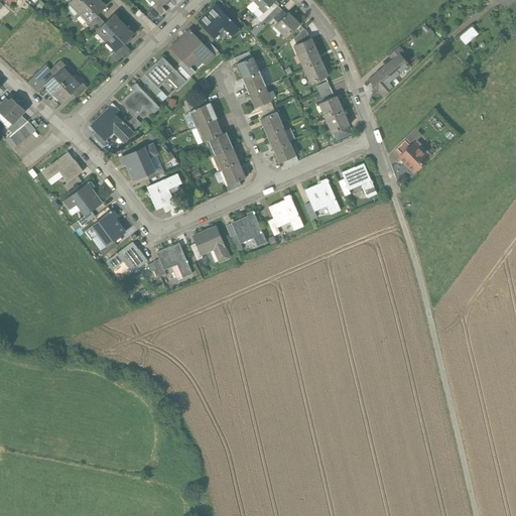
[(73,0),(70,3),(79,13),(92,0),(73,0)]
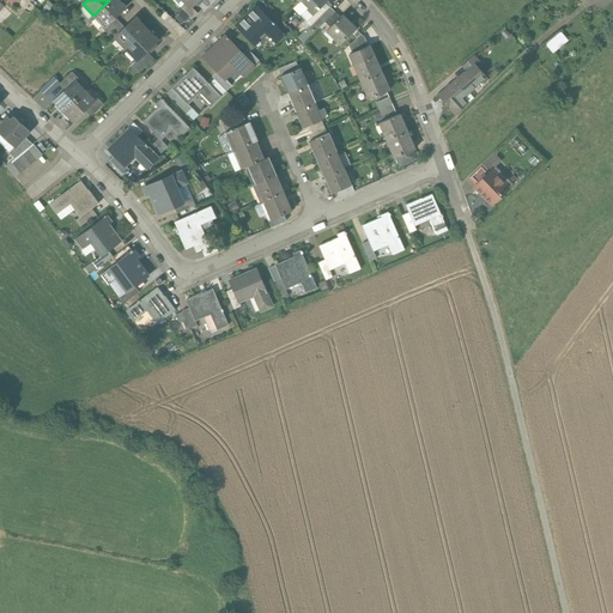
[(117,0),(109,0),(93,16),(105,26),(115,18),(123,10),(125,8),(125,7),(125,6),(125,5),(123,4),(122,4),(121,4),(117,0)]
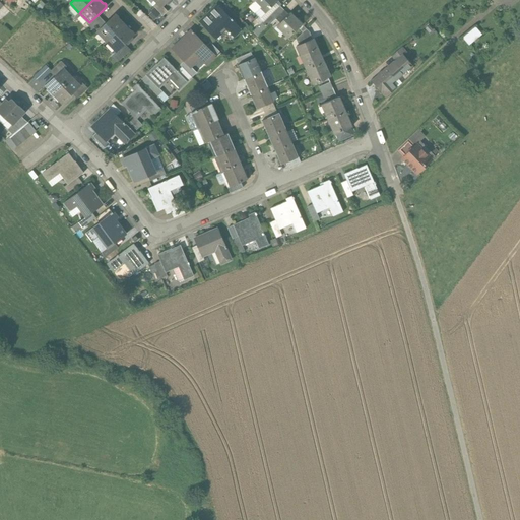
[(281,5),(278,1),(266,13),(261,8),(262,6),(256,0),(255,1),(246,10),(251,16),(255,12),(260,16),(257,20),(261,24),(271,15),(280,6),(281,5)]
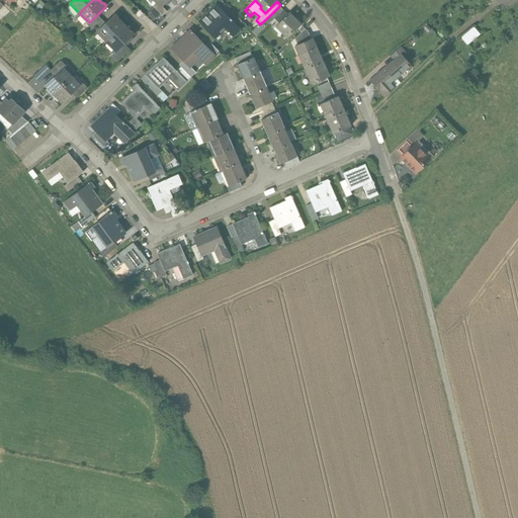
[(265,13),(277,1),(275,0),(255,0),(261,6),(260,8),(265,13)]
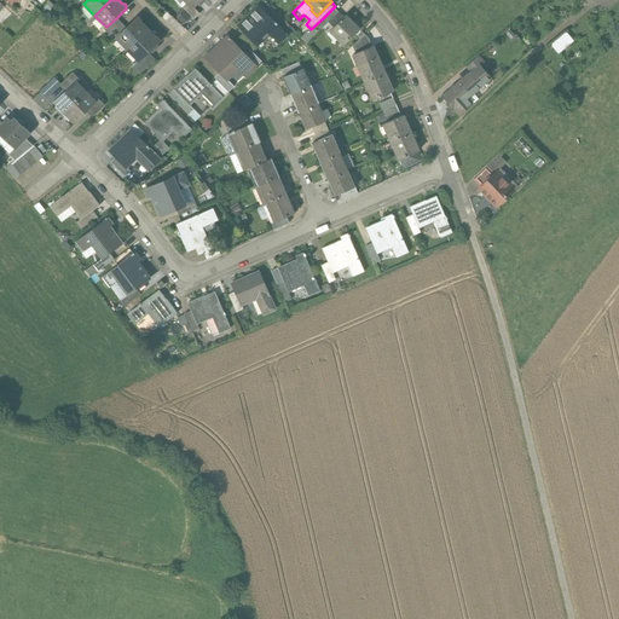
[(194,9),(187,3),(181,7),(194,19),(200,12),(195,7),(194,9)]
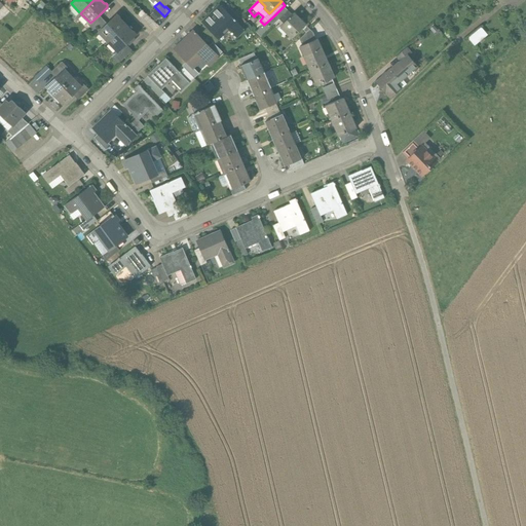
[(233,20),(220,6),(214,13),(213,12),(201,24),(207,28),(216,37),(226,27),(236,37),(243,30),(235,21),(234,20),(233,20)]
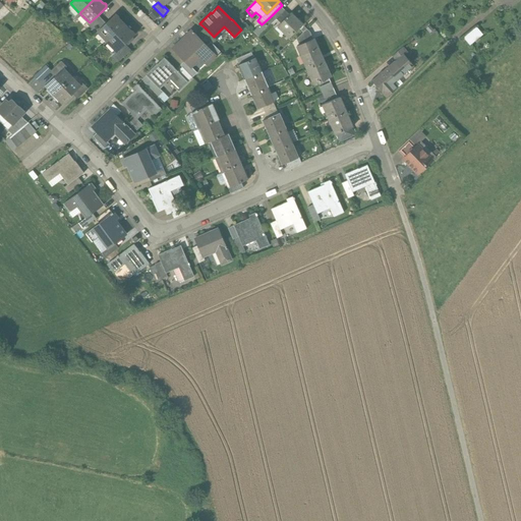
[(276,19),(285,10),(281,6),(272,15),(276,19)]
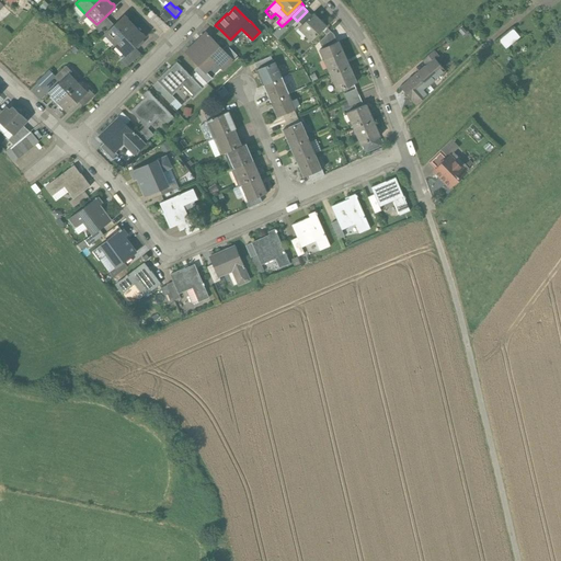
[(302,25),(312,16),(307,11),(297,21),(302,25)]
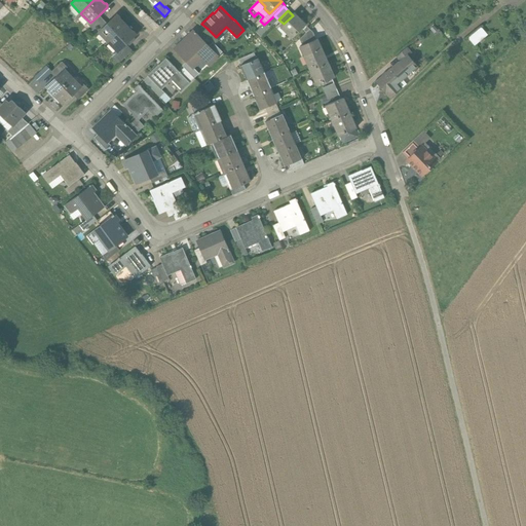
[(287,33),(293,38),(305,26),(294,14),(293,15),(284,24),(283,25),(289,31),(287,33)]
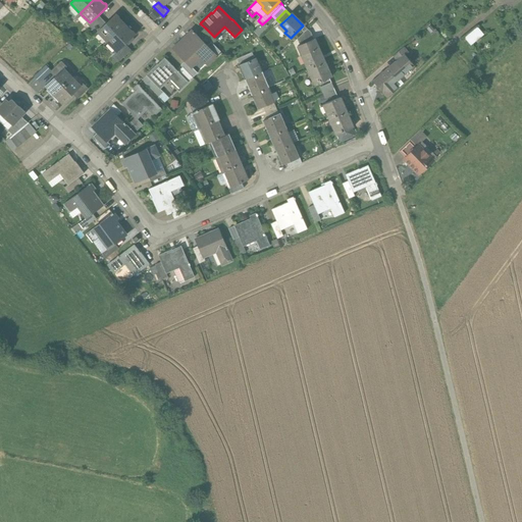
[(92,29),(102,19),(98,15),(90,22),(88,24),(92,29)]
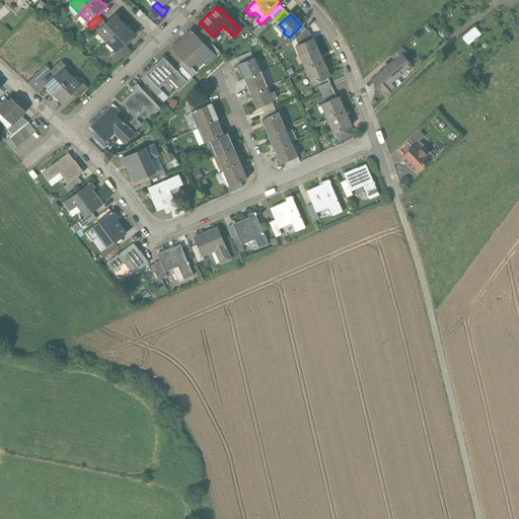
[(105,23),(97,31),(106,42),(124,24),(118,19),(118,18),(119,17),(118,17),(118,16),(117,15),(116,15),(115,15),(114,16),(105,23)]
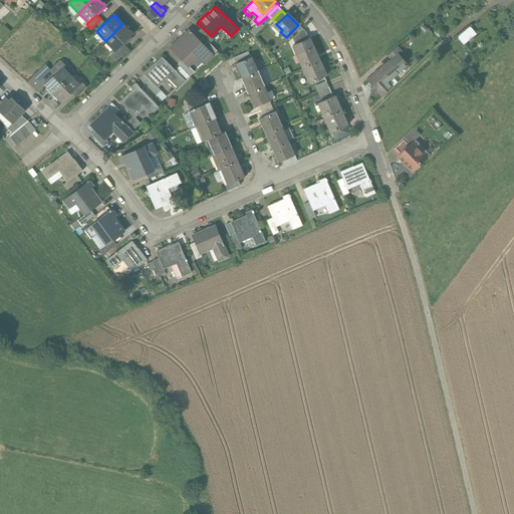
[(267,24),(272,19),(268,15),(258,24),(251,32),(255,36),(267,24)]
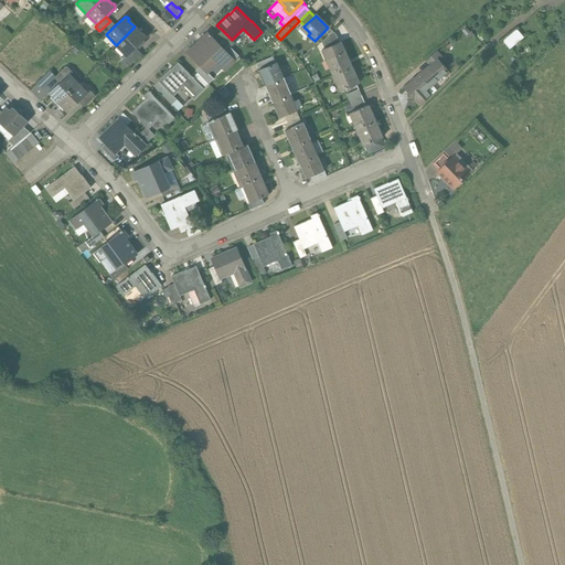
[(103,39),(106,34),(115,25),(110,21),(99,31),(97,33),(103,39)]
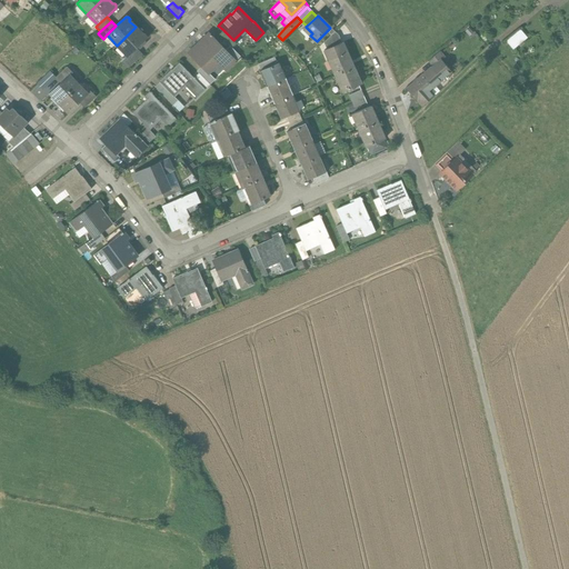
[(307,26),(301,21),(296,27),(308,38),(310,36),(312,33),(306,27),(307,26)]
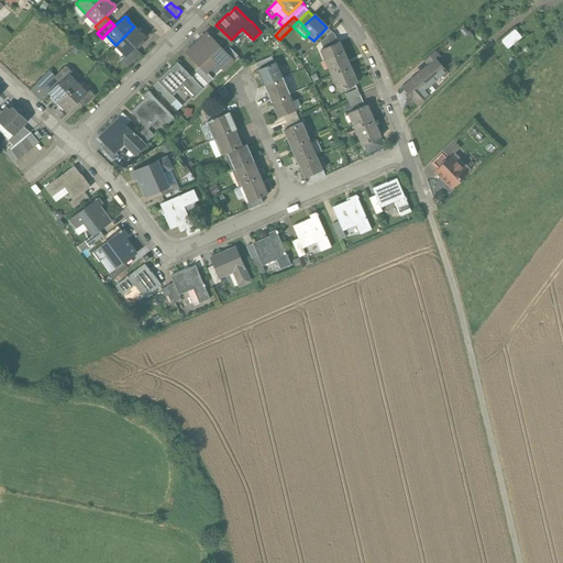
[(134,26),(116,45),(127,56),(143,39),(144,39),(145,37),(145,36),(145,35),(144,34),(143,34),(142,34),(141,34),(134,26)]
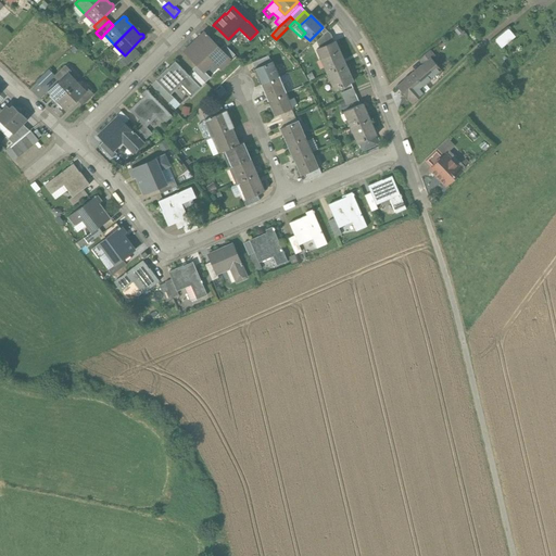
[(225,46),(227,48),(231,42),(228,39),(218,29),(214,35),(225,46)]
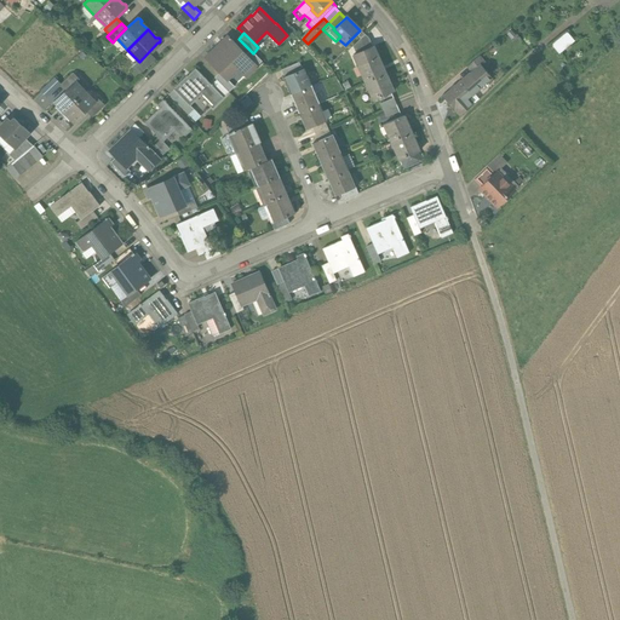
[(354,47),(368,41),(367,38),(365,35),(354,46),(354,47)]
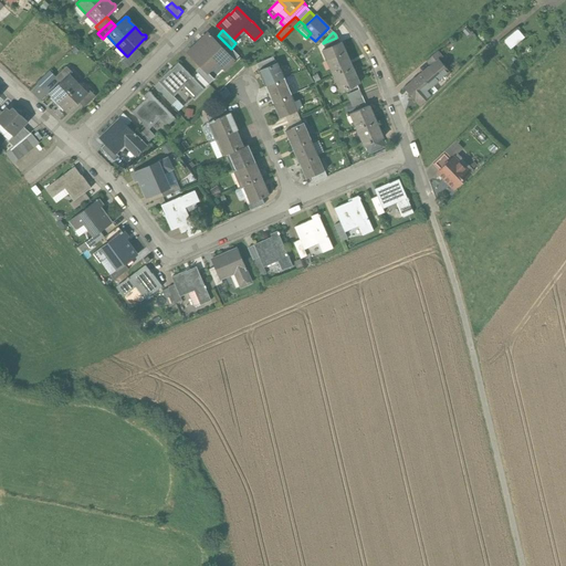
[(223,51),(210,38),(211,37),(210,35),(209,37),(208,34),(203,39),(206,41),(191,55),(201,66),(208,73),(219,62),(226,70),(234,62),(223,51)]
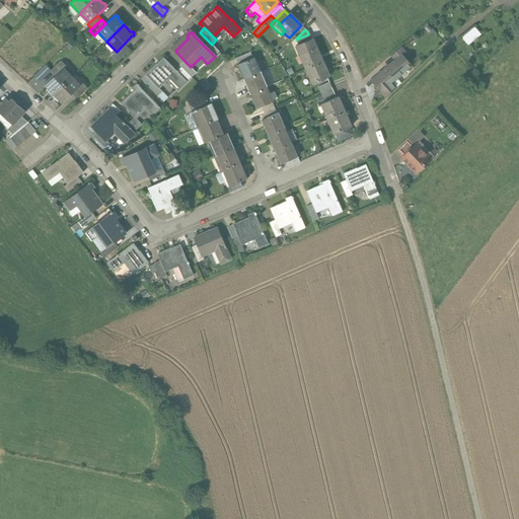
[(463,40),(467,45),(476,36),(472,31),(463,40)]
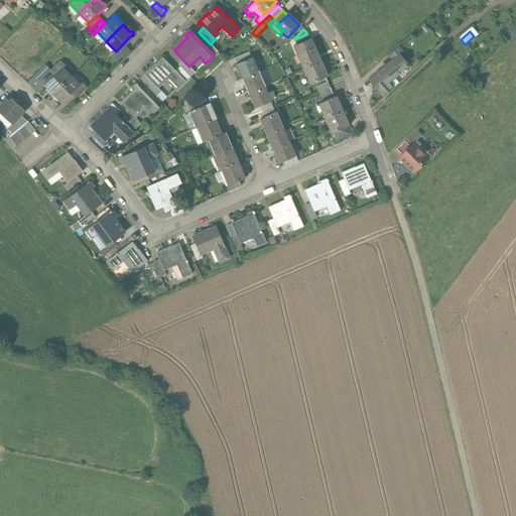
[(297,45),(308,39),(306,34),(294,39),(297,45)]
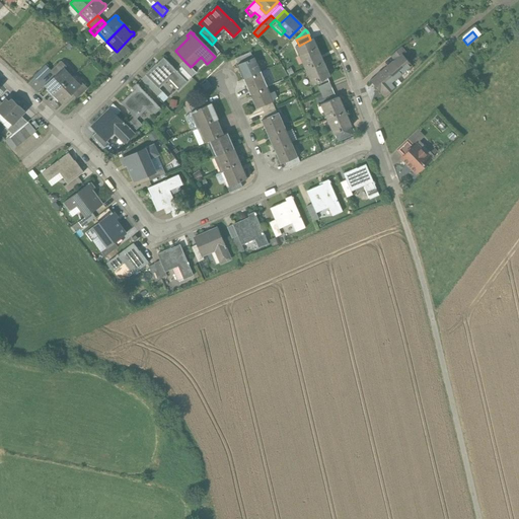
[(309,69),(323,63),(313,39),(310,40),(299,46),(296,47),(300,56),(303,55),(306,63),(303,64),(306,70),(309,69)]
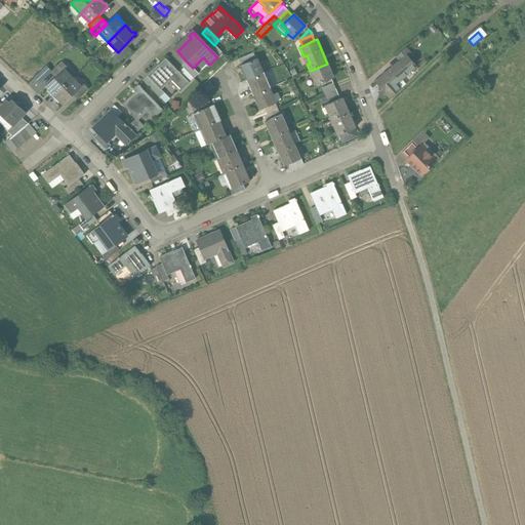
[(207,47),(217,57),(221,52),(214,45),(212,43),(207,47)]
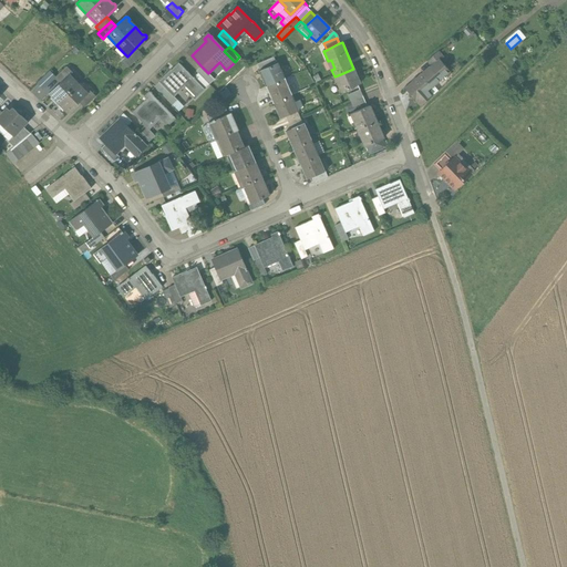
[(136,50),(124,62),(130,68),(142,55),(136,50)]
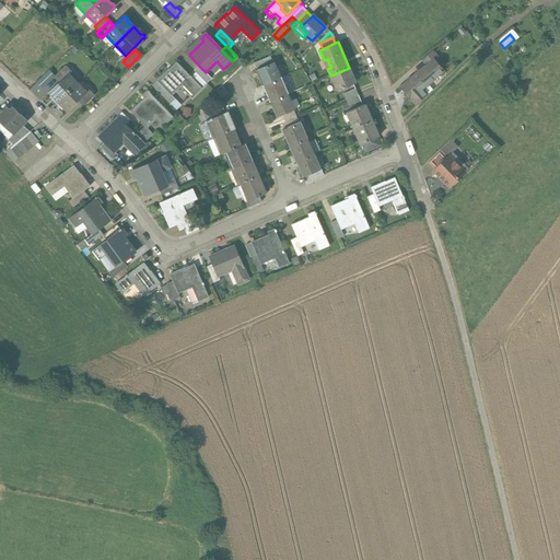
[(427,66),(434,59),(438,57),(432,51),(422,60),(427,66)]
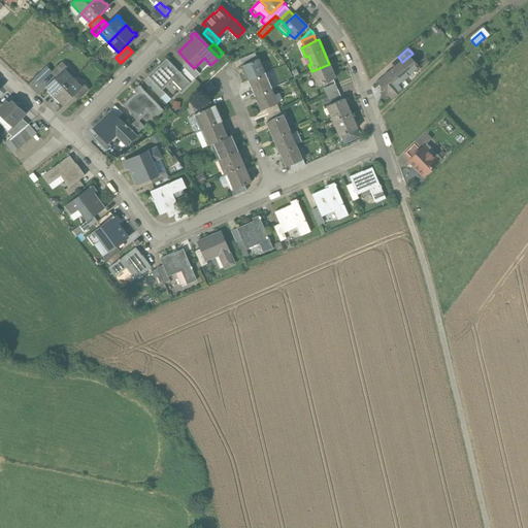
[(239,60),(241,66),(259,59),(256,53),(239,60)]
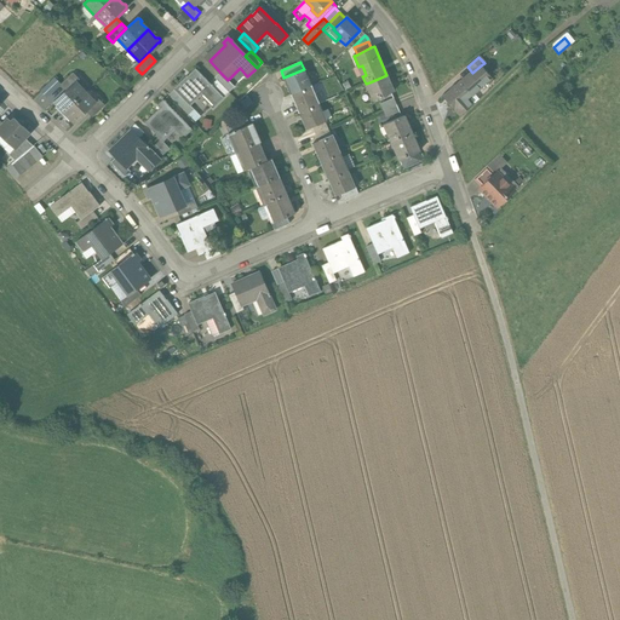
[(451,91),(443,97),(460,116),(472,105),(471,104),(470,107),(465,101),(471,95),(472,96),(474,93),(492,78),(481,65),(472,73),(470,75),(469,74),(460,82),(461,82),(452,91),(451,91)]
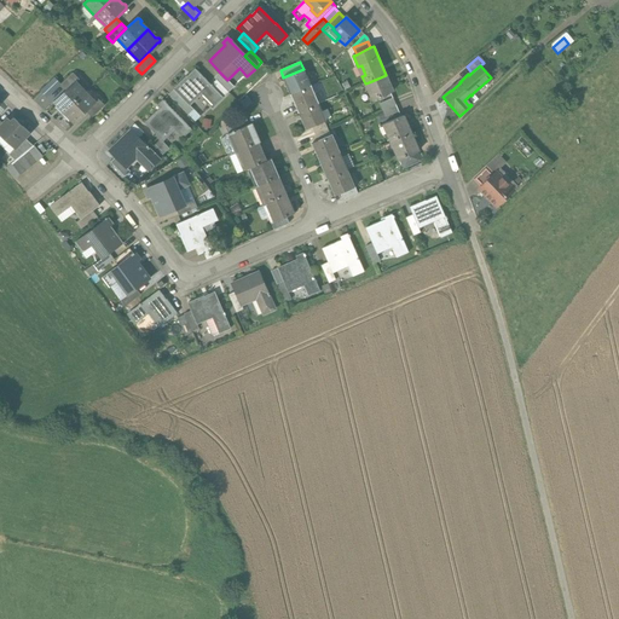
[(239,68),(227,80),(233,87),(235,88),(247,76),(239,68)]
